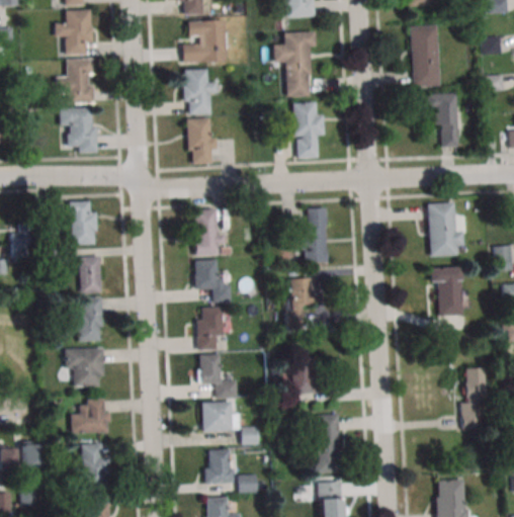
[(179,0),(179,1),(185,1),(185,15),(204,15),(204,0),(179,0)]
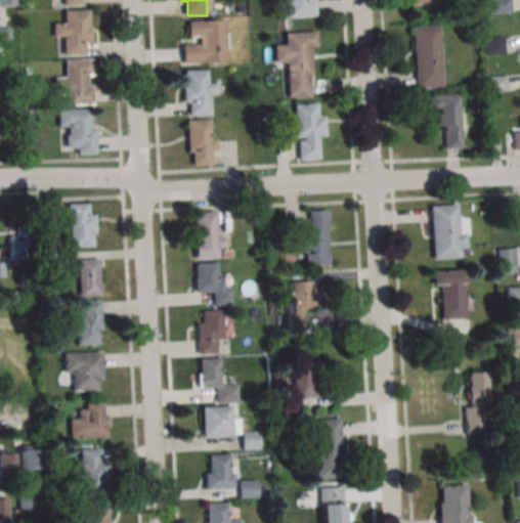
[(288,0),(289,17),(319,17),(318,0),(288,0)]
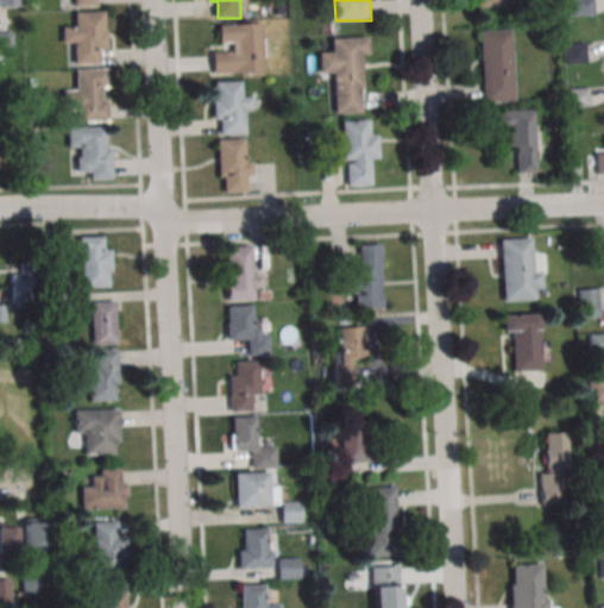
[(480,0),(480,10),(508,8),(507,0),(480,0)]
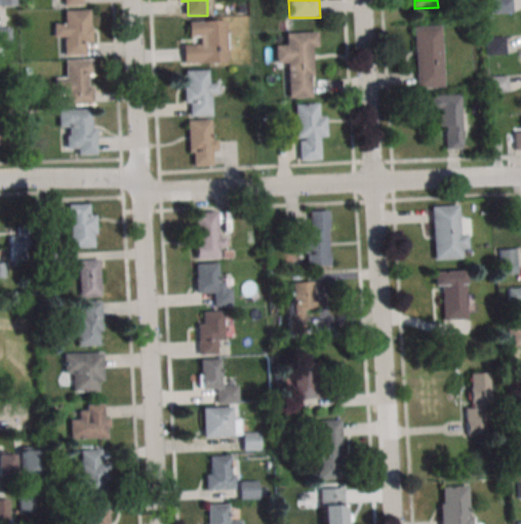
[(515,0),(496,0),(496,13),(515,13),(515,0)]
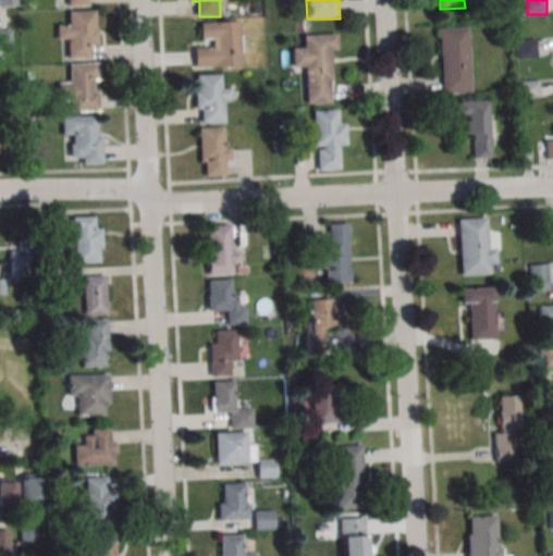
[(91,47),(100,47),(100,11),(71,11),(71,24),(59,24),(59,39),(71,39),(71,59),(91,59),(91,47)]
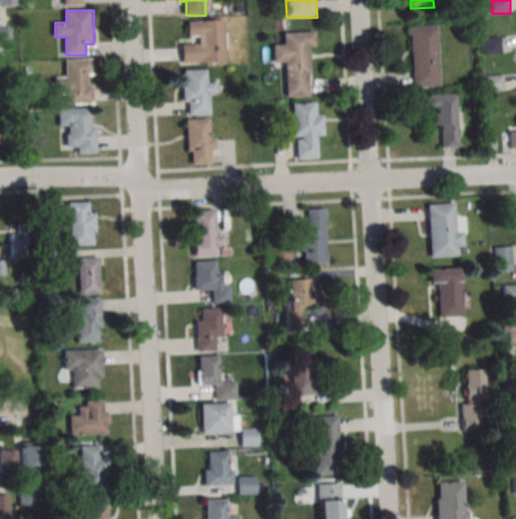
[(229,63),(228,20),(190,20),(191,42),(184,43),(184,64),(229,63)]
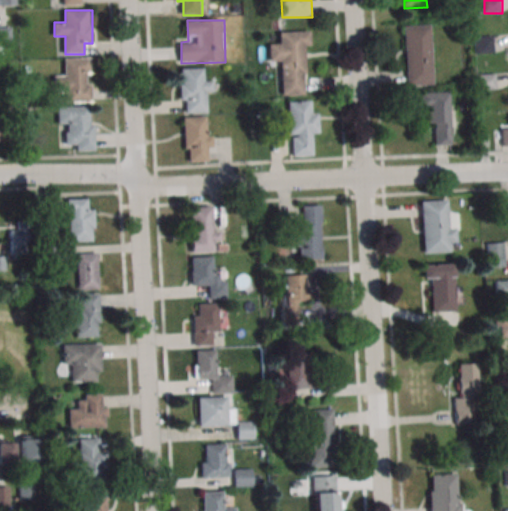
[(433,25),(406,26),(407,86),(434,85),(433,25)]
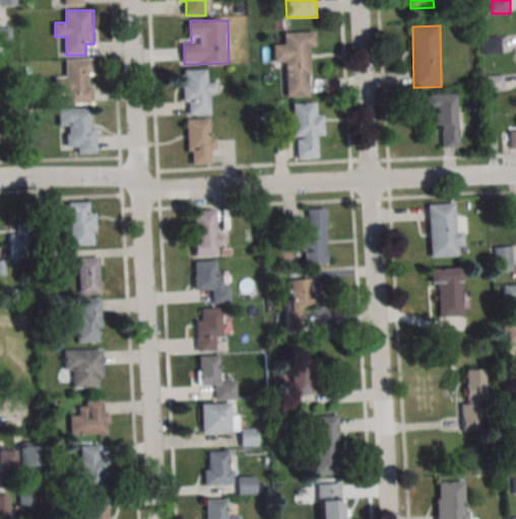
[(0,28),(14,28),(14,47),(0,47),(0,28)]
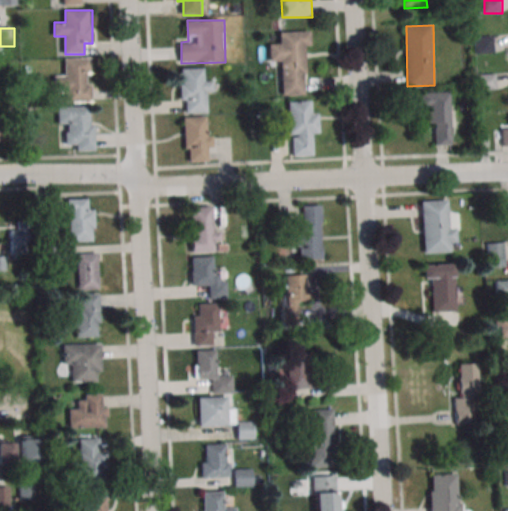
[(307,48),(312,48),(312,32),(281,33),(281,43),(271,44),(271,62),(282,62),(283,96),(308,95),(307,48)]
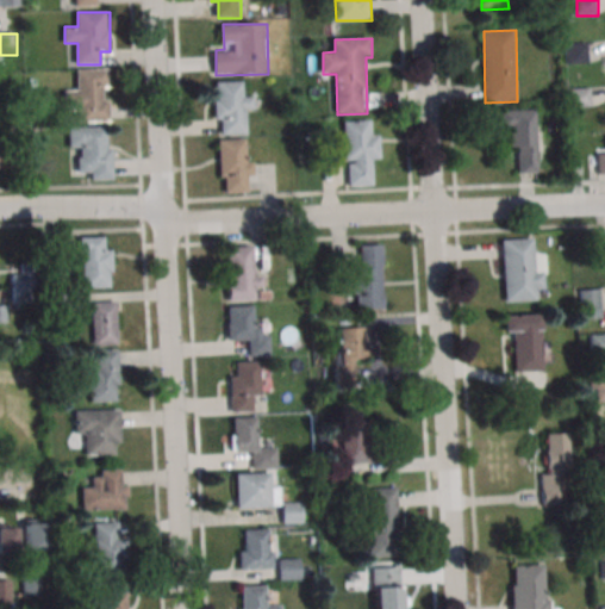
[(569,44),(569,64),(588,64),(588,44),(569,44)]
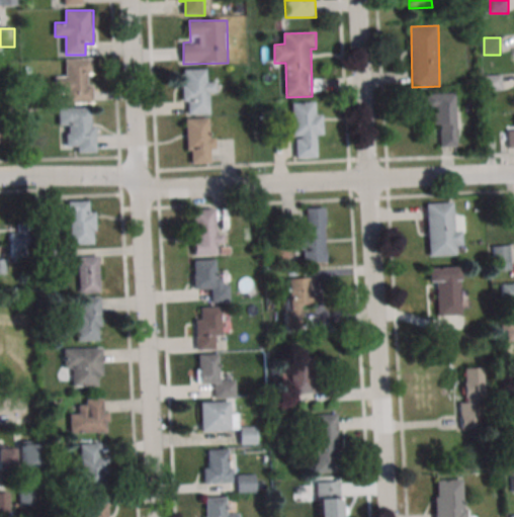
[(67,103),(94,103),(94,59),(66,59),(66,76),(57,76),(56,93),(67,93),(67,103)]
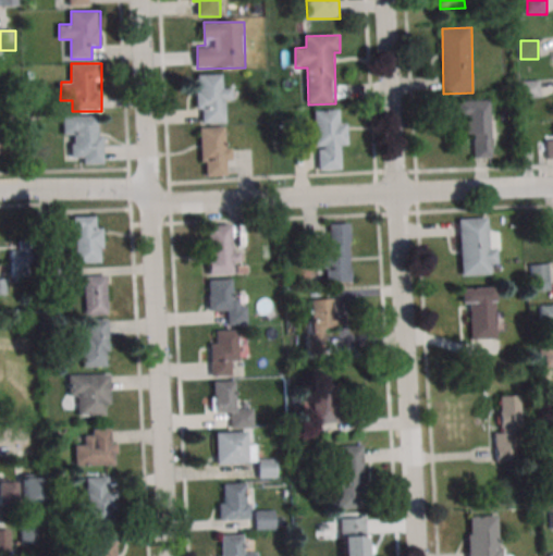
[(234,89),(225,89),(225,74),(197,74),(199,110),(206,110),(206,124),(229,123),(228,102),(234,101),(234,89)]
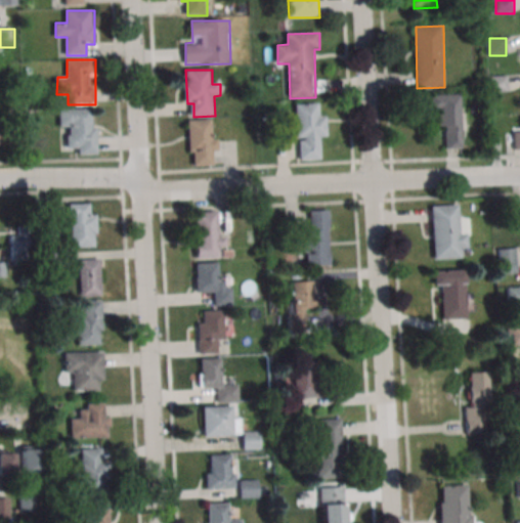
[(508,77),(492,77),(492,91),(508,91),(508,77)]
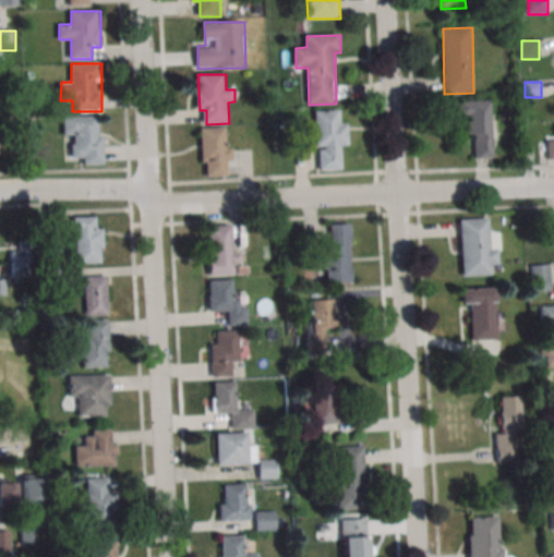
[(492,101),(459,101),(460,117),(473,117),(473,158),(492,158),(492,101)]
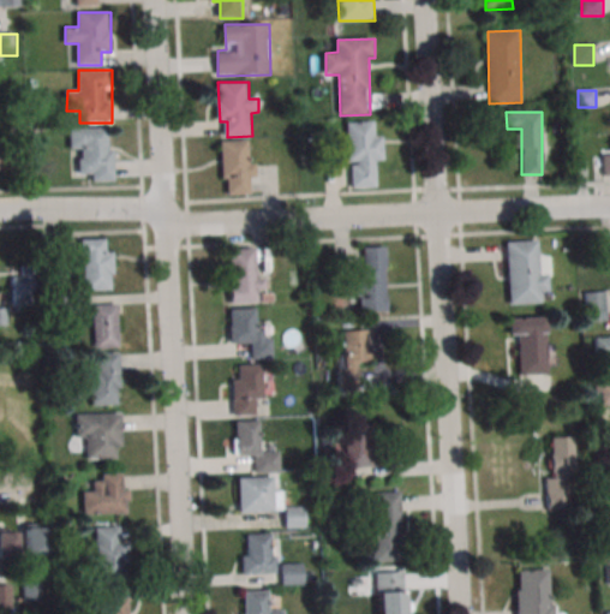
[(386,137),(378,137),(378,123),(348,123),(350,188),(377,188),(376,161),(386,160),(386,137)]
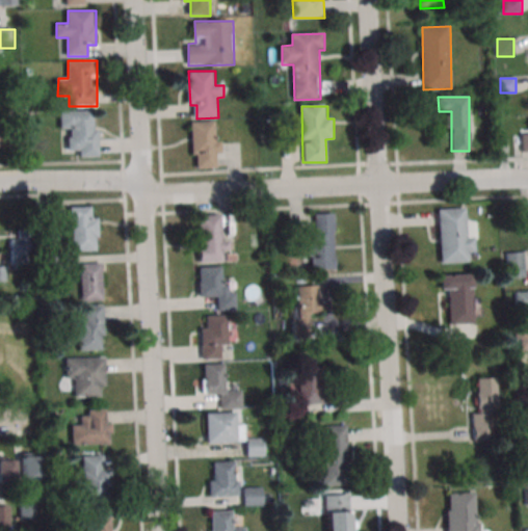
[(80,157),(100,157),(99,110),(61,110),(61,130),(71,130),(71,150),(80,150),(80,157)]
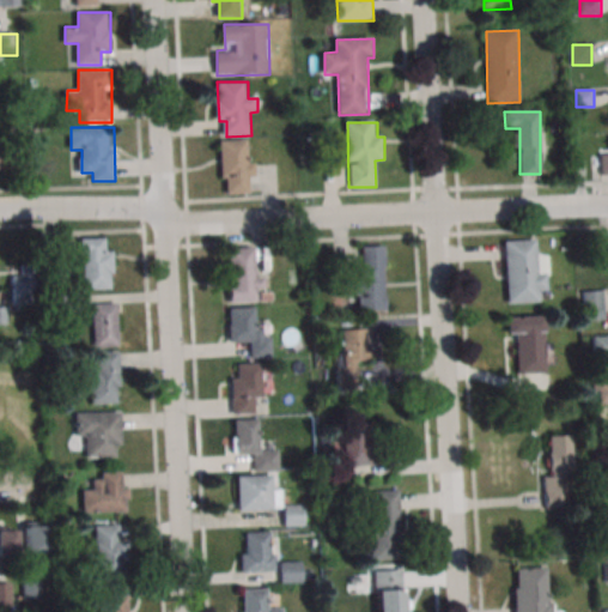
[(256,194),(256,139),(222,140),(223,195),(256,194)]
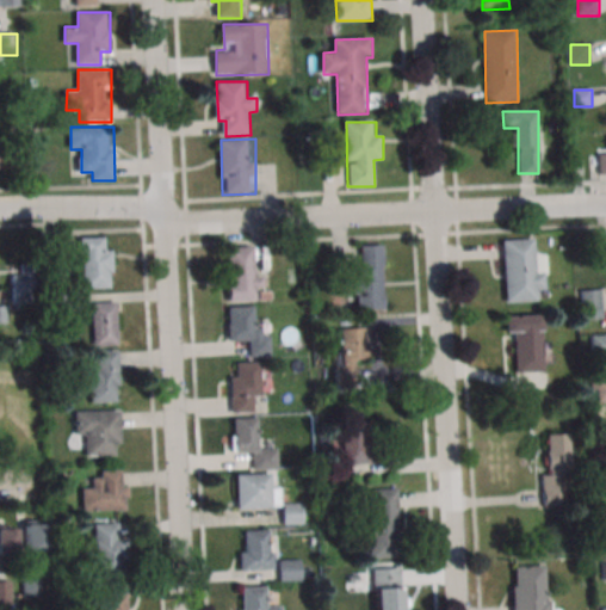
[(605,152),(592,153),(593,176),(605,174),(605,152)]
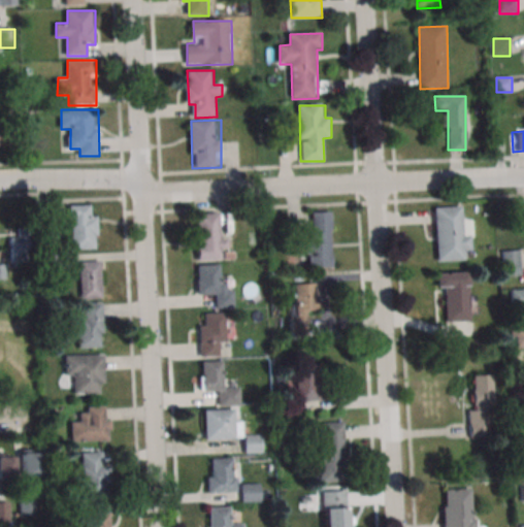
[(72,250),(99,250),(99,215),(96,215),(96,205),(72,205),(72,250)]
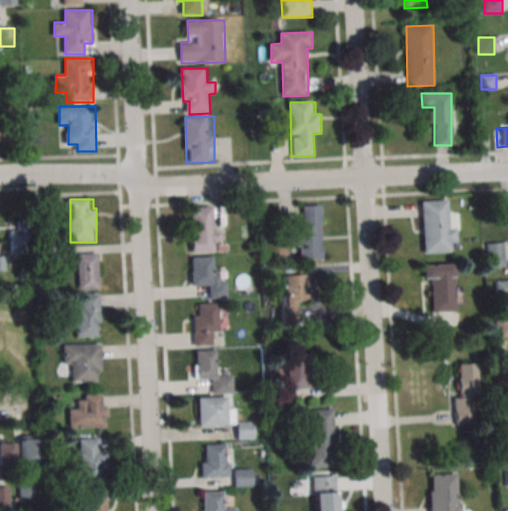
[(425,254),(451,253),(450,243),(458,242),(458,227),(448,228),(448,200),(423,201),(425,254)]
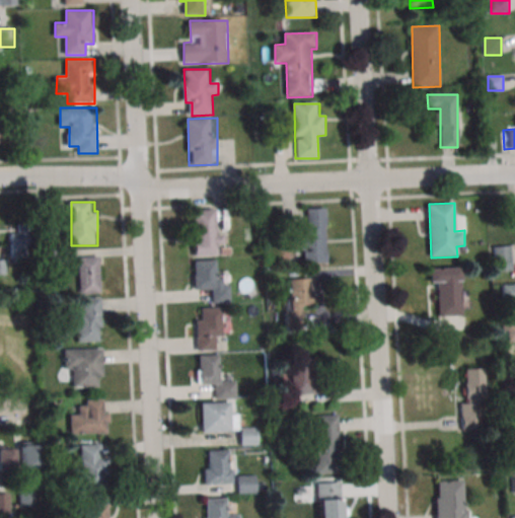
[(308,209),(308,228),(297,228),(297,252),(306,252),(306,264),(327,264),(327,209),(308,209)]
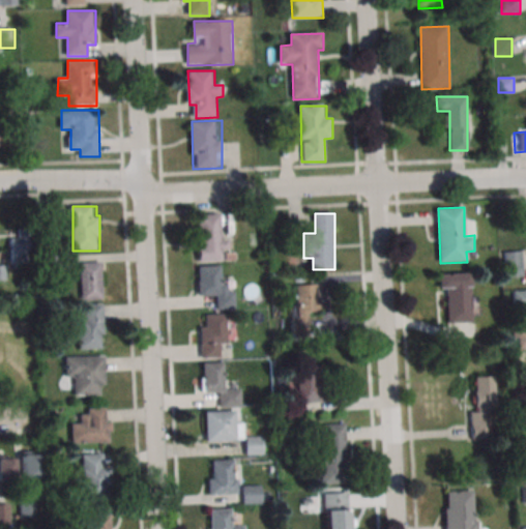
[(229,237),(222,237),(222,214),(199,214),(199,262),(229,262),(229,237)]
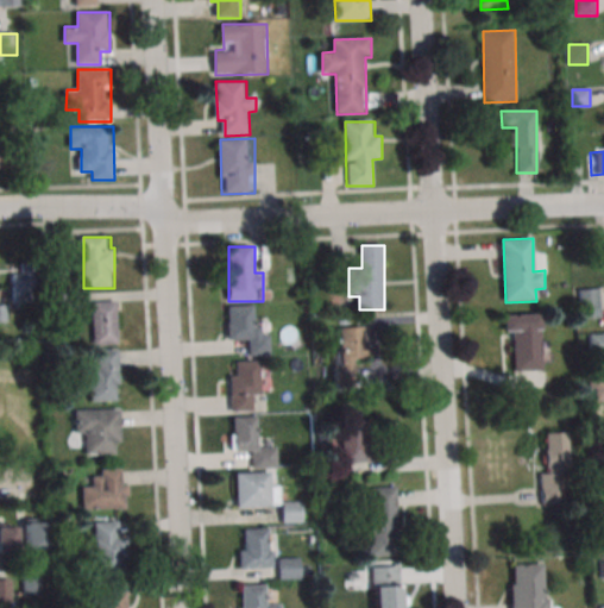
[(25,264),(25,275),(14,275),(16,305),(35,304),(33,289),(37,289),(36,264),(25,264)]
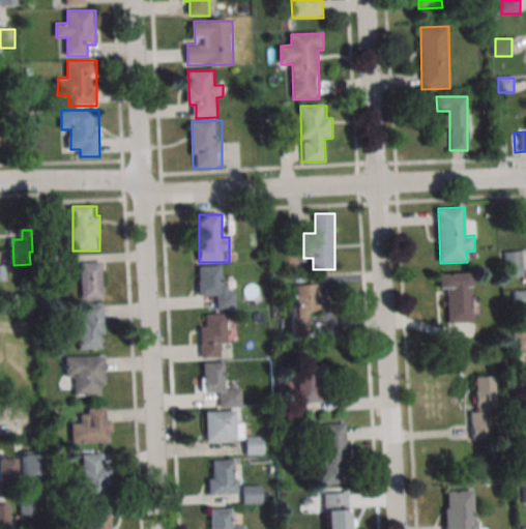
[(523,252),(508,252),(508,277),(523,277),(523,252)]
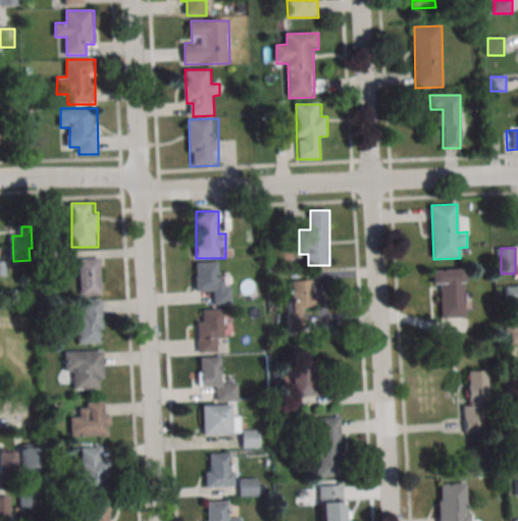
[(75,268),(74,249),(52,251),(52,261),(53,270),(75,268)]
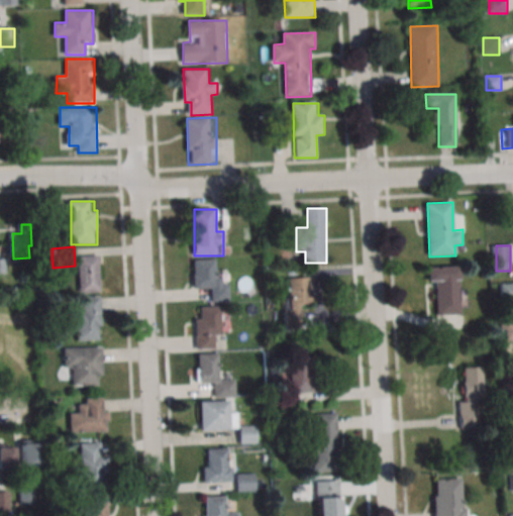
[(80,256),(80,292),(100,292),(100,256),(80,256)]
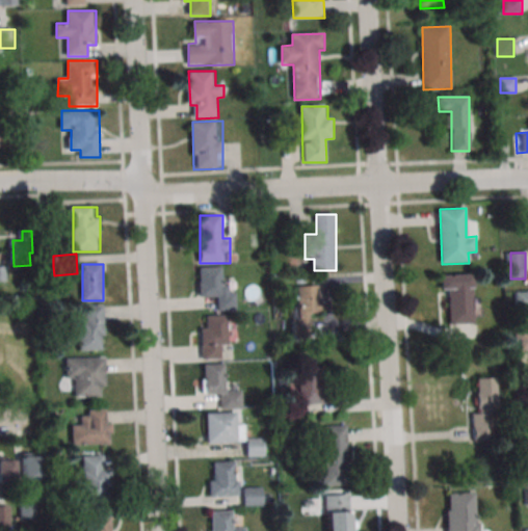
[(0,267),(8,267),(8,283),(0,283),(0,267)]
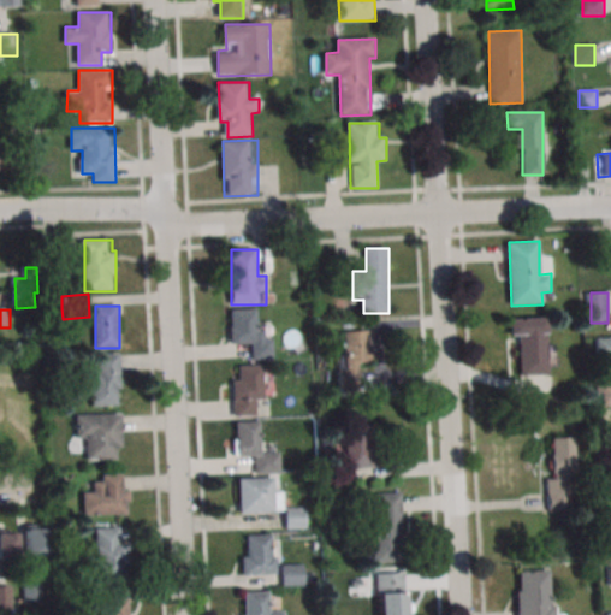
[(274,332),(260,333),(260,309),(232,309),(232,346),(253,346),(253,359),(274,359),(274,332)]
